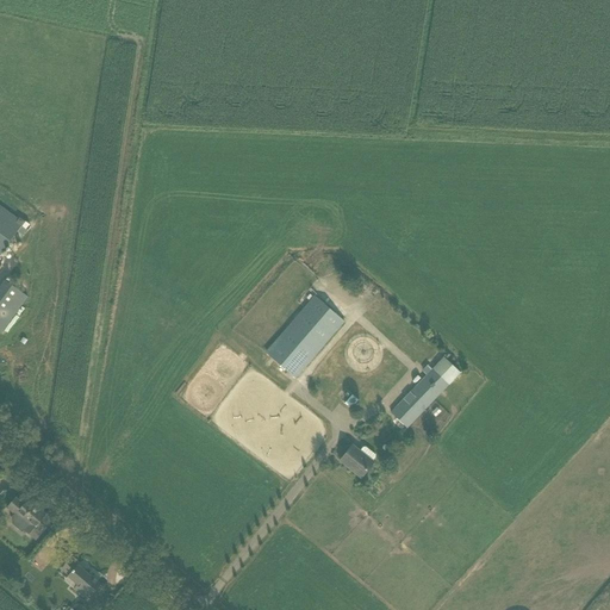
[(0,254),(17,232),(23,236),(27,230),(26,230),(30,224),(25,222),(19,218),(18,219),(0,205),(0,254)]
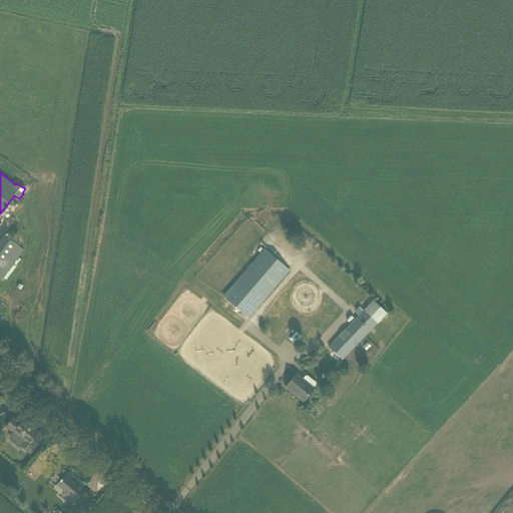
[(23,249),(4,235),(0,240),(0,280),(0,281),(23,249)]
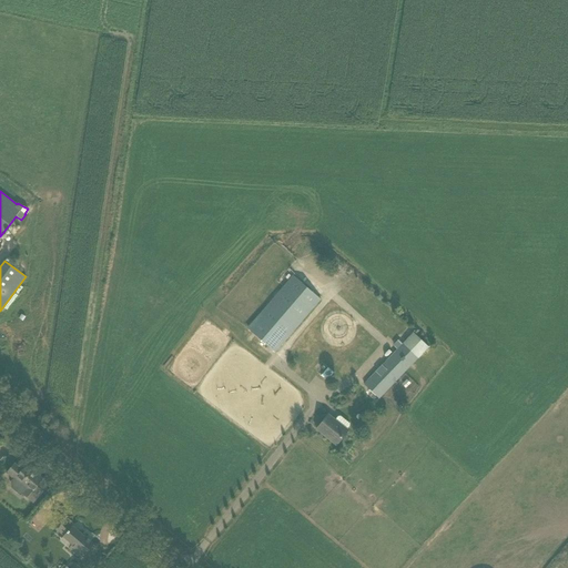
[(275,353),(321,301),(293,275),(246,328),(275,353)]
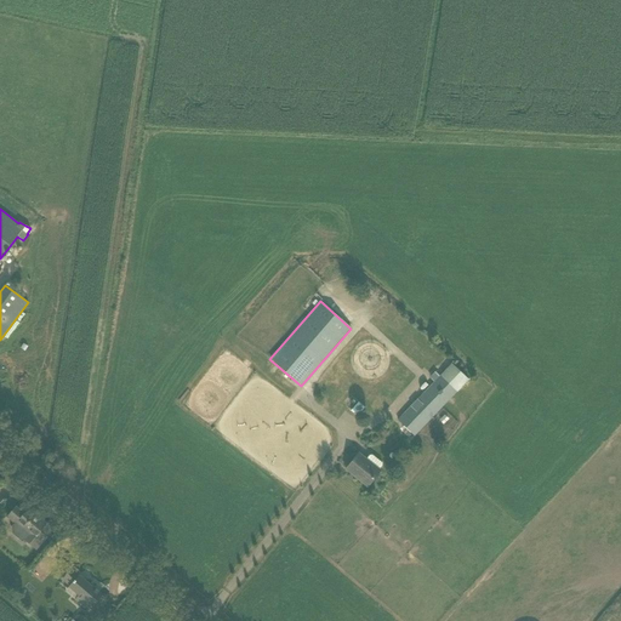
[(440,376),(434,371),(429,377),(434,382),(398,420),(415,436),(459,392),(457,392),(469,380),(450,363),(440,376)]
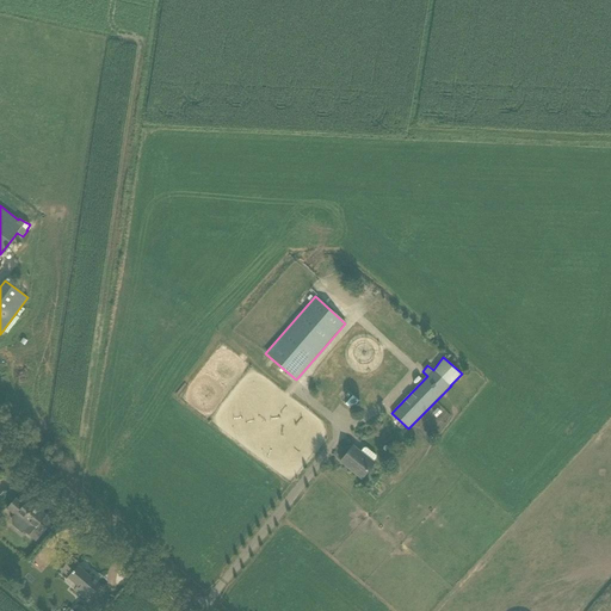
[(345,403),(351,409),(358,401),(352,395),(345,403)]
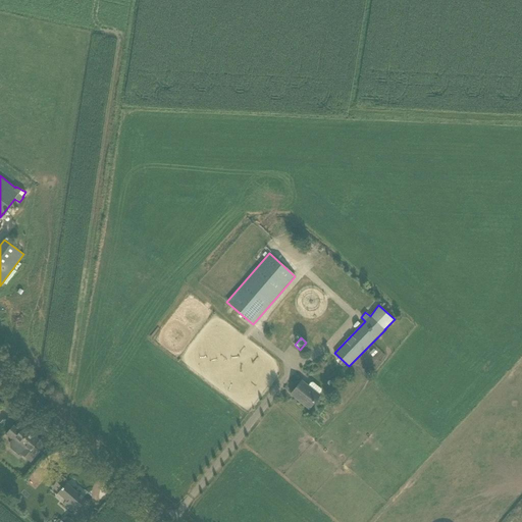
[(308,386),(302,381),(292,395),(309,408),(319,396),(322,392),(322,389),(313,382),(311,382),(308,386)]
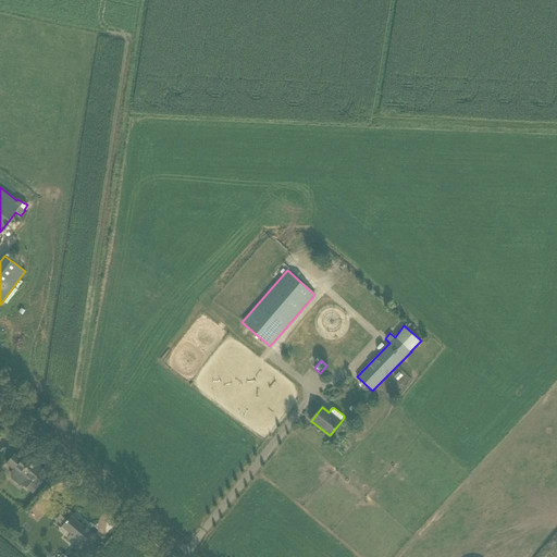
[(33,493),(35,490),(42,482),(36,477),(42,470),(25,456),(22,460),(14,454),(5,463),(14,470),(11,473),(11,478),(21,486),(22,484),(33,493)]
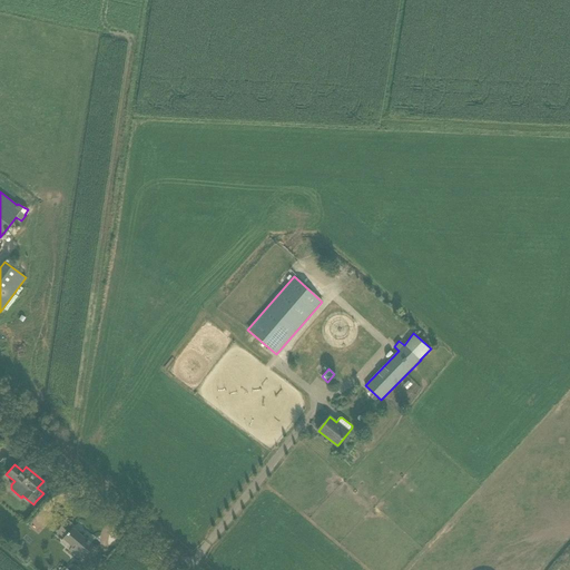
[(40,507),(19,533),(30,542),(52,517),(40,507)]
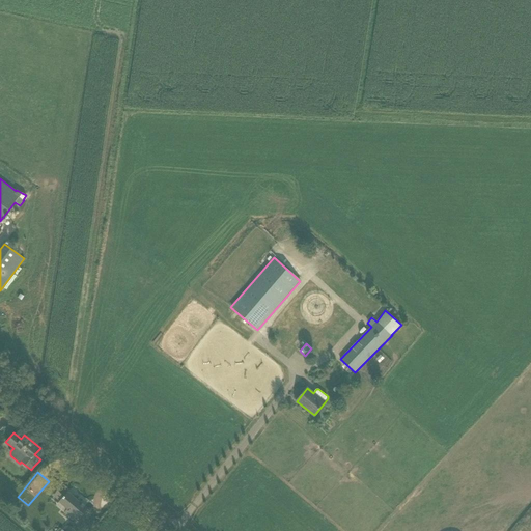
[(61,485),(53,496),(59,501),(58,502),(67,509),(64,513),(74,522),(77,518),(79,519),(80,519),(83,521),(90,512),(87,509),(88,508),(79,501),(67,493),(68,492),(61,485)]
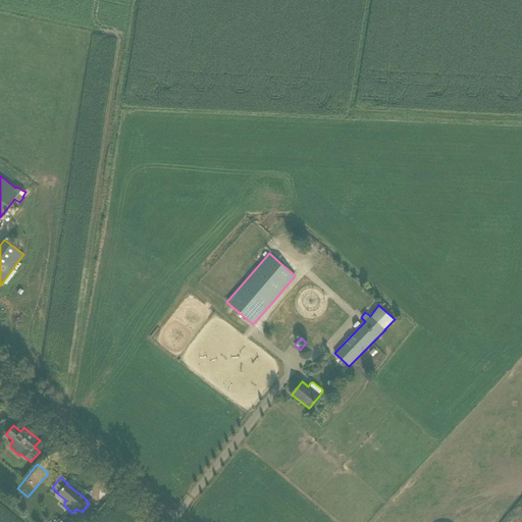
[(99,508),(113,492),(107,487),(93,503),(99,508)]
